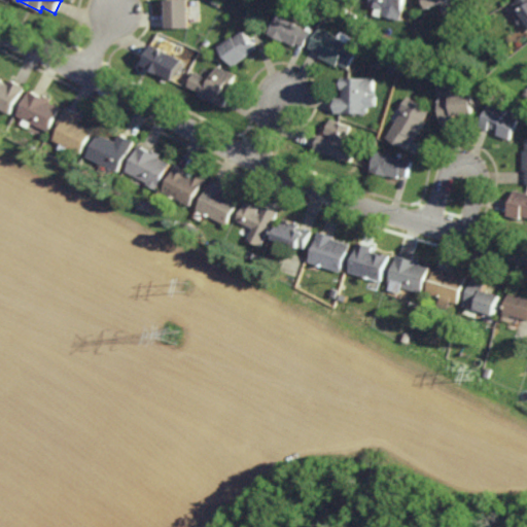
[(165,28),(165,0),(187,0),(187,28),(165,28)]
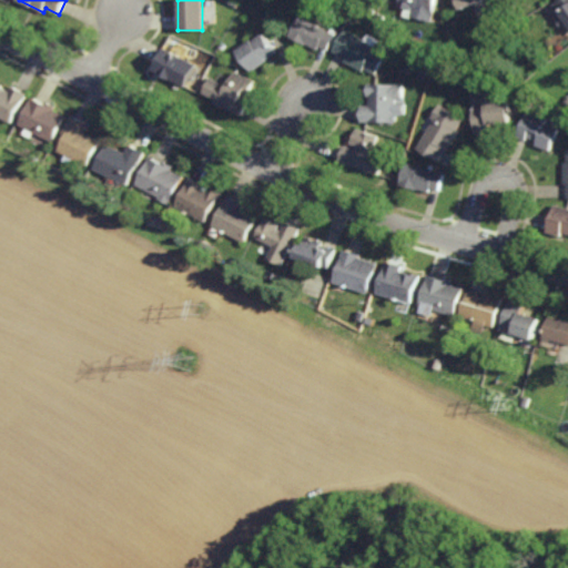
[(439,0),(434,22),(413,16),(415,8),(414,8),(413,10),(401,7),(402,0),(439,0)]
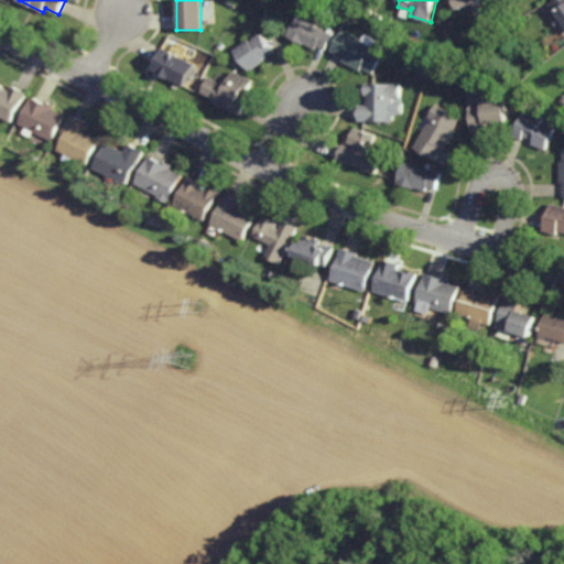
[(484,0),(462,9),(457,0),(484,0)]
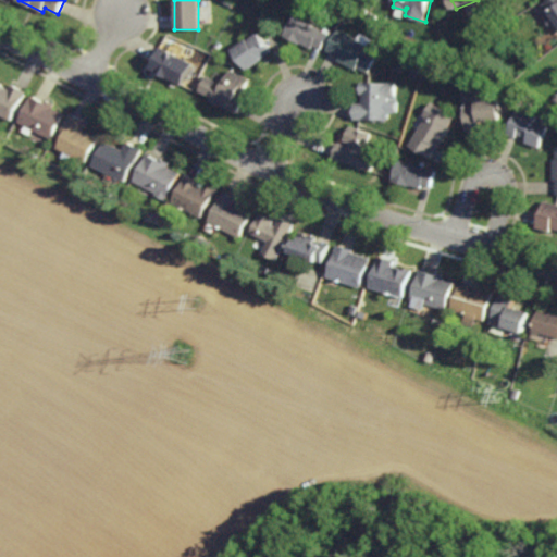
[(556,0),(556,24),(552,27),(539,9),(551,0),(556,0)]
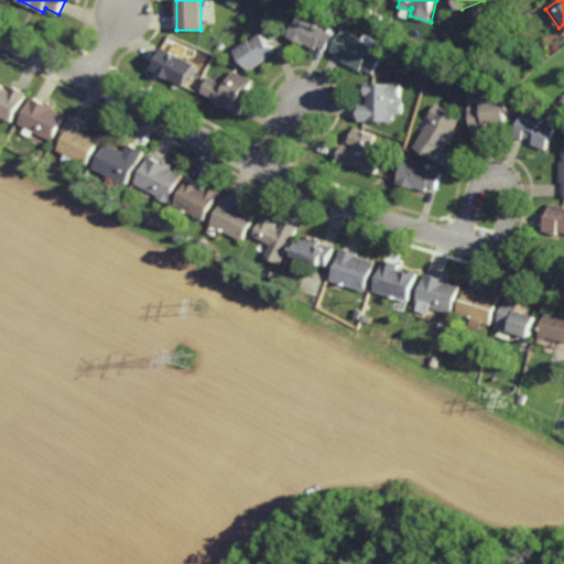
[(381,22),(375,19),(378,13),(384,17),(381,22)]
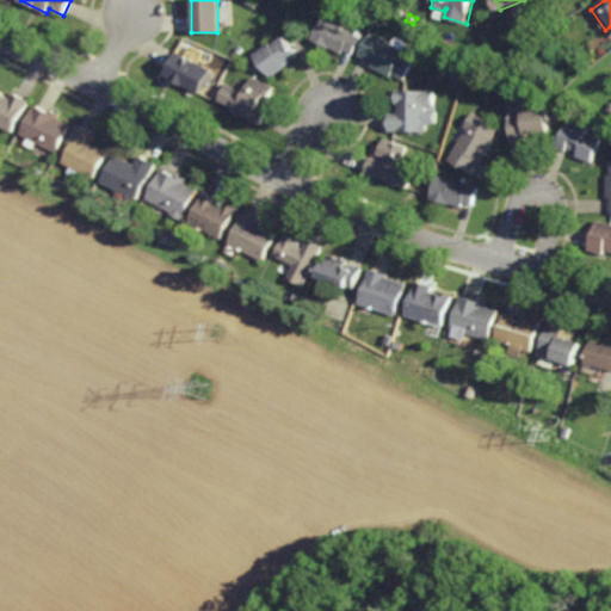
[(352,35),(355,30),(356,30),(357,29),(359,30),(358,31),(360,32),(349,55),(341,50),(340,54),(326,47),(326,48),(310,39),(321,17),(352,35)]
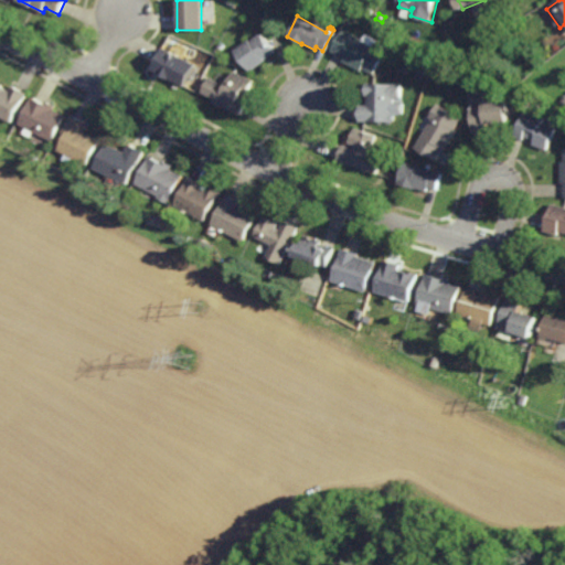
[(370,45),(371,43),(384,51),(371,75),(359,68),(358,71),(339,61),(341,57),(329,51),(341,29),(370,45)]
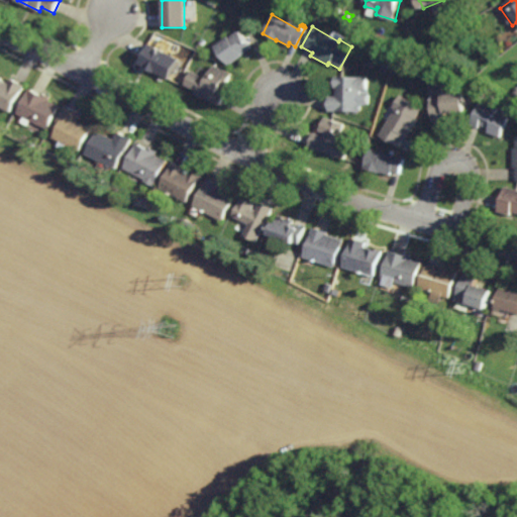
[(249,47),(239,55),(240,56),(227,65),(213,46),(226,36),(227,38),(236,30),(249,47)]
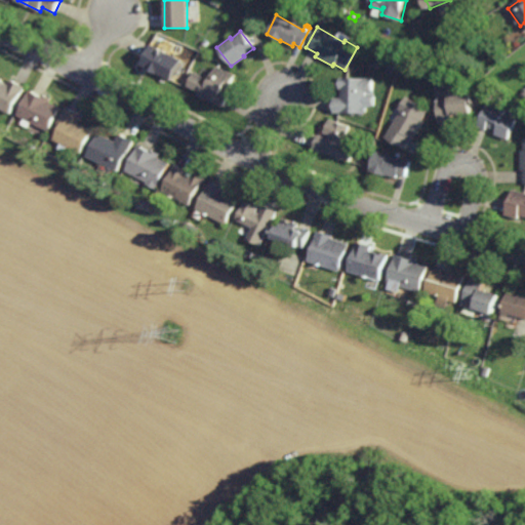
[(169,80),(156,73),(156,74),(147,69),(148,68),(140,64),(151,44),(180,59),(169,80)]
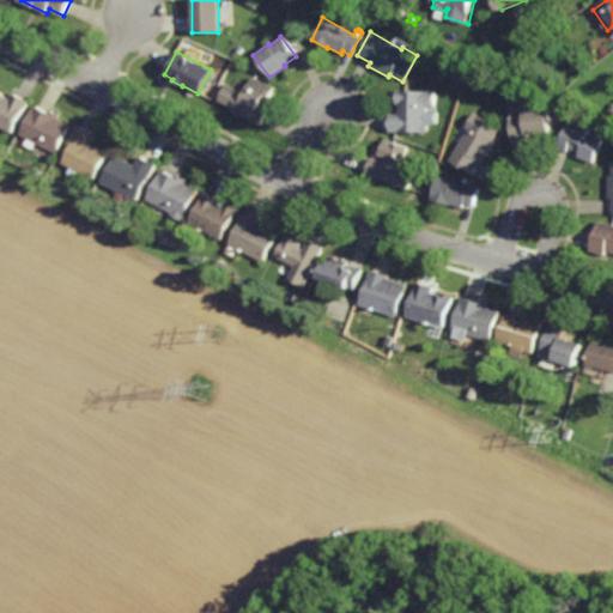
[(454,86),(448,84),(451,74),(457,77),(454,86)]
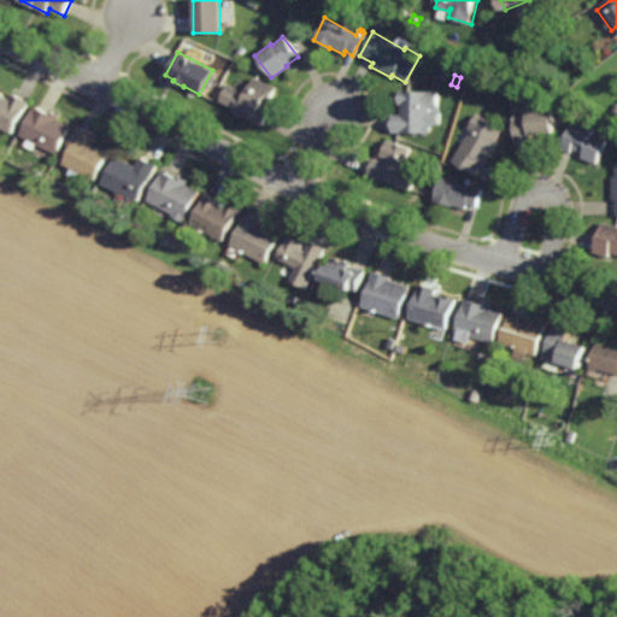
[(265,104),(260,101),(259,105),(268,110),(259,127),(230,111),(233,107),(218,101),(227,84),(245,94),(253,77),(274,87),(265,104)]
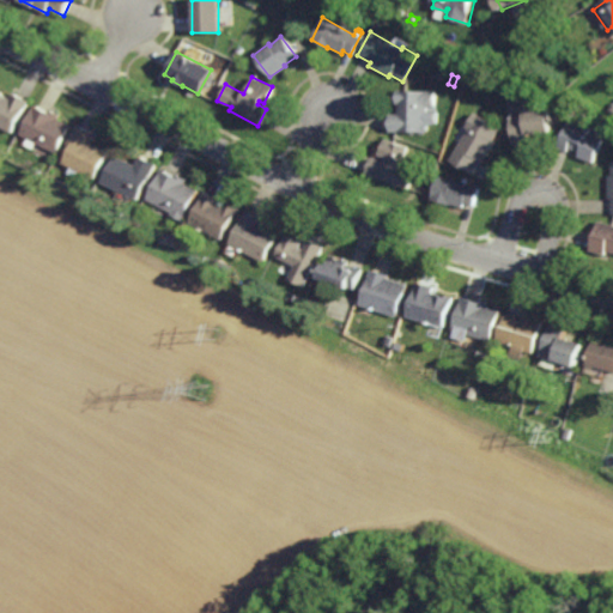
[(12,99),(16,92),(31,101),(16,133),(0,125),(0,89),(4,91),(2,93),(12,99)]
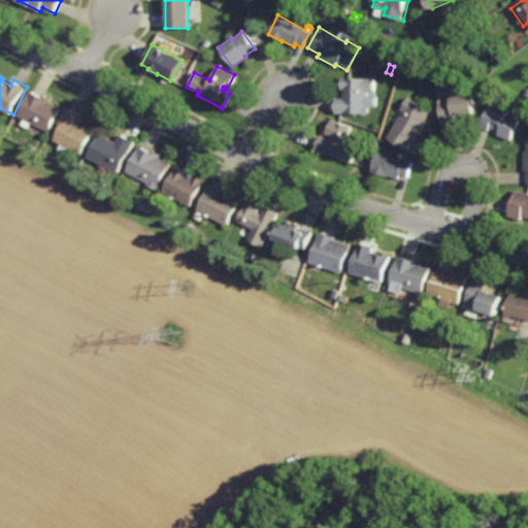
[(371,92),(365,92),(365,97),(372,97),(372,106),(366,106),(365,113),(332,113),(332,98),(339,98),(339,90),(338,90),(338,77),(371,78),(371,92)]
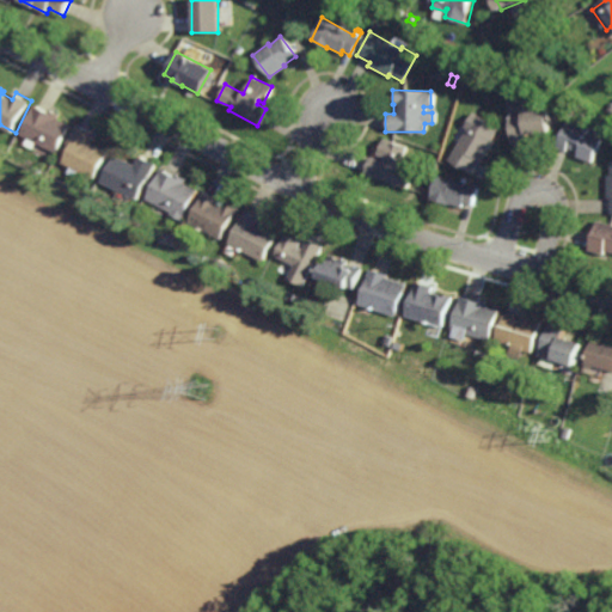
[(522,110),(548,109),(550,133),(526,135),(527,144),(510,145),(507,101),(521,99),(522,110)]
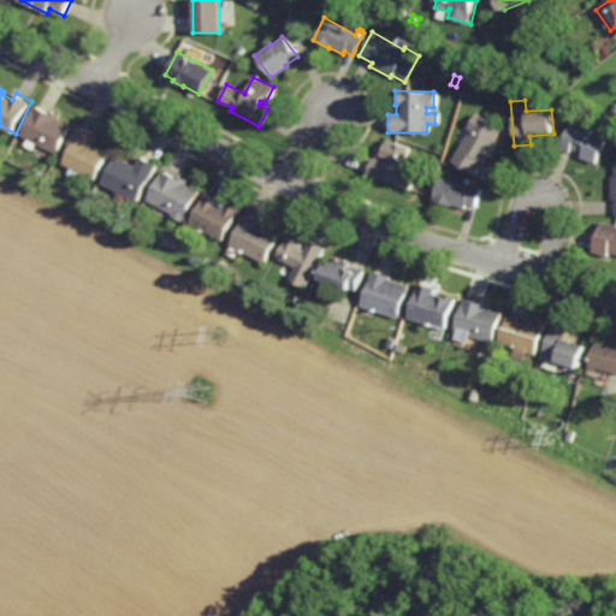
[(49,113),(51,111),(61,116),(59,120),(71,126),(58,154),(37,144),(35,149),(25,144),(29,138),(22,135),(36,106),(49,113)]
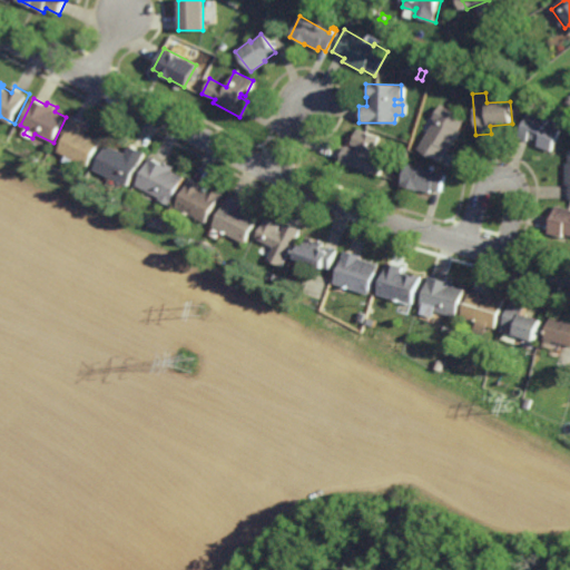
[(449,110),(442,106),(445,99),(453,104),(449,110)]
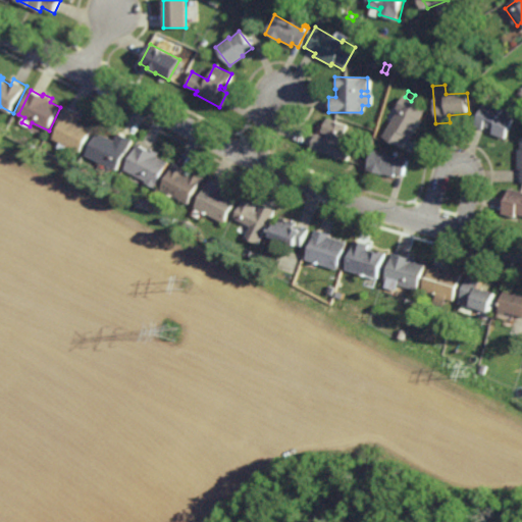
[(410,139),(407,138),(401,149),(380,137),(397,109),(395,108),(402,97),(423,110),(417,120),(420,122),(410,139)]
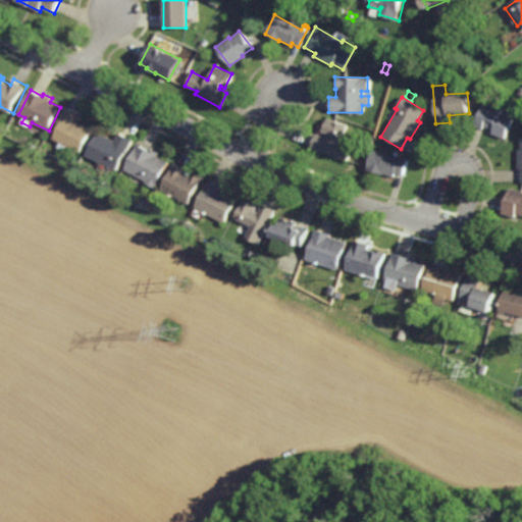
[(505,139),(491,134),(493,129),(484,126),(482,129),(475,126),(484,103),(502,110),(501,114),(513,119),(505,139)]
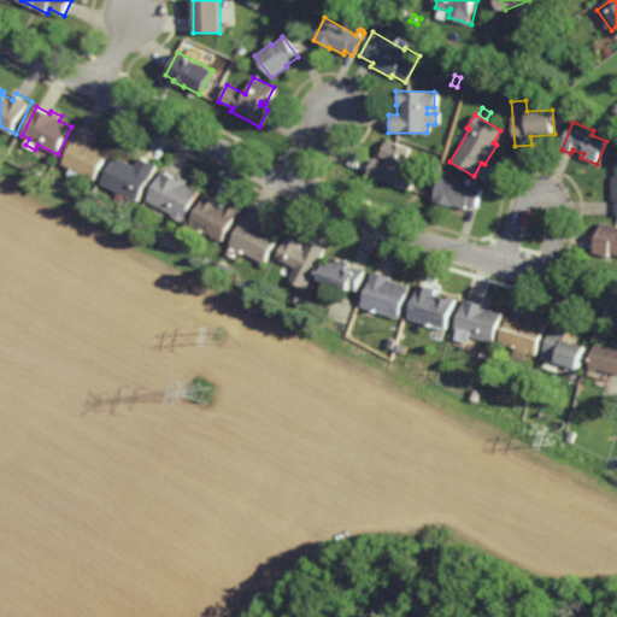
[(94,181),(80,174),(76,180),(68,176),(71,169),(63,165),(72,147),(68,145),(78,124),(94,133),(89,142),(109,153),(94,181)]
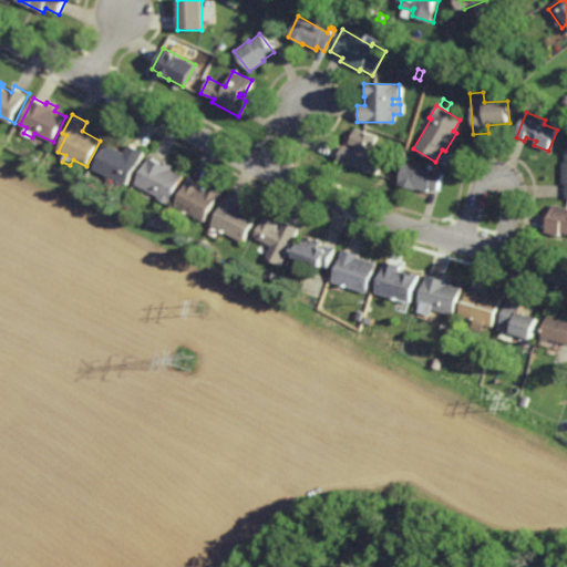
[(367,154),(380,160),(374,175),(337,161),(342,145),(352,148),(353,145),(346,143),(347,141),(349,141),(353,129),(373,135),(367,154)]
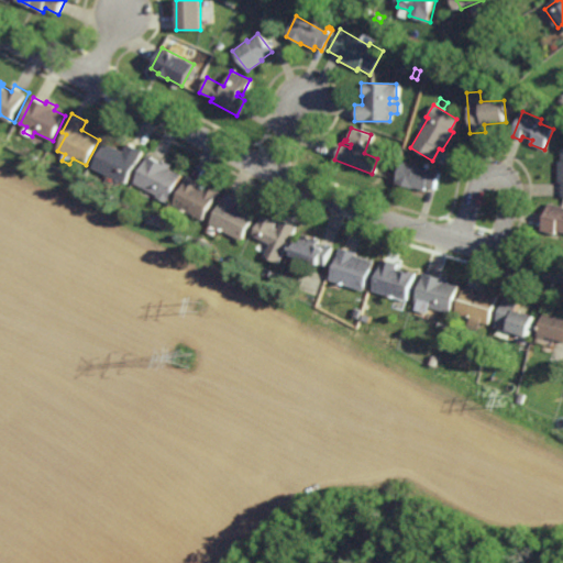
[(123,152),(128,144),(141,151),(124,184),(92,167),(106,143),(123,152)]
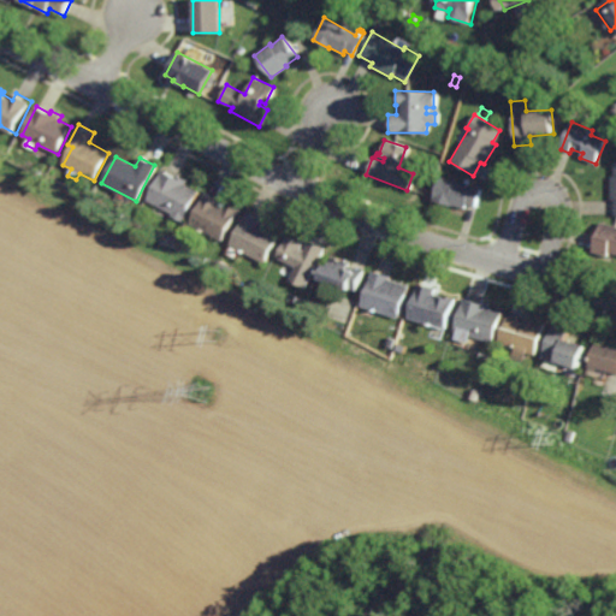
[(178,179),(179,178),(184,181),(182,184),(196,191),(181,221),(167,215),(169,213),(144,201),(160,171),(178,179)]
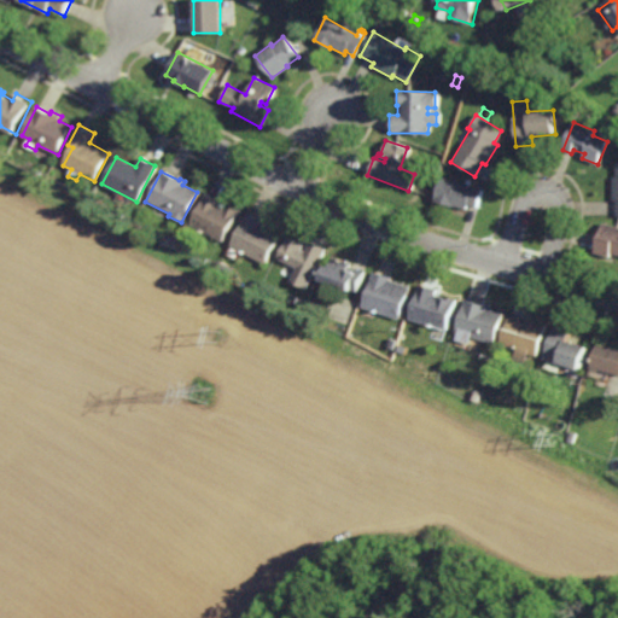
[(474,208),(466,205),(465,210),(433,200),(439,178),(481,190),(474,208)]
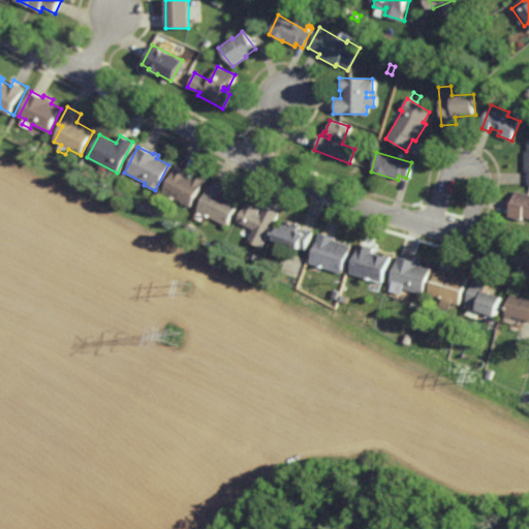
[(363,164),(356,162),(359,154),(366,157),(363,164)]
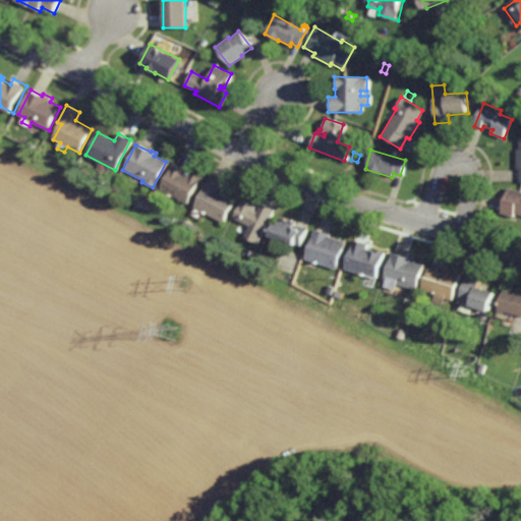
[(187,176),(189,171),(199,176),(185,204),(159,189),(172,163),(185,170),(183,173),(187,176)]
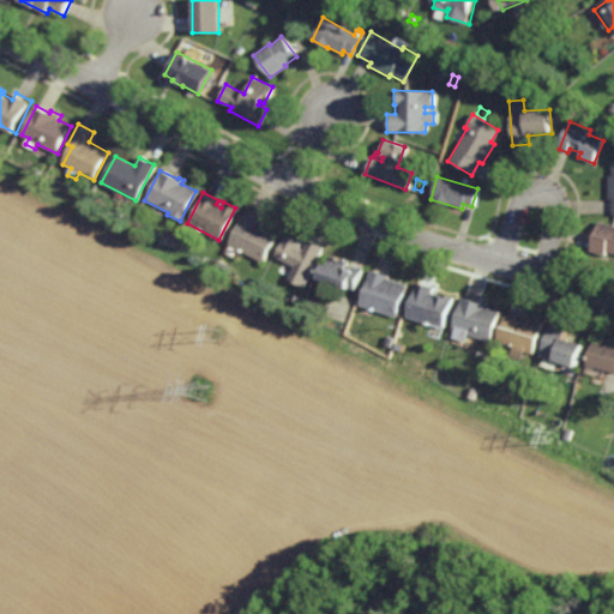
[(260,263),(227,244),(245,211),(259,220),(258,222),(277,233),(260,263)]
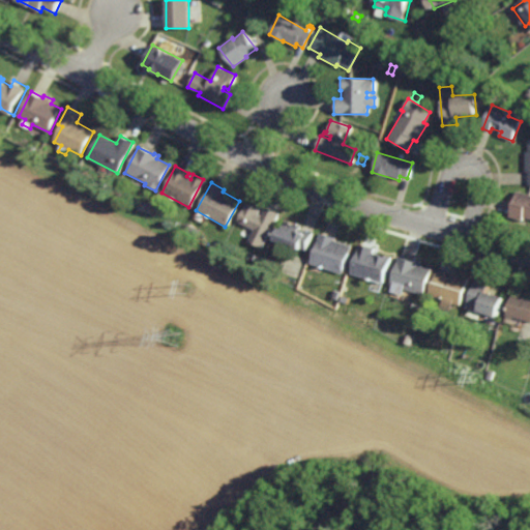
[(529,218),(523,216),(522,221),(508,216),(516,190),(529,195),(529,218)]
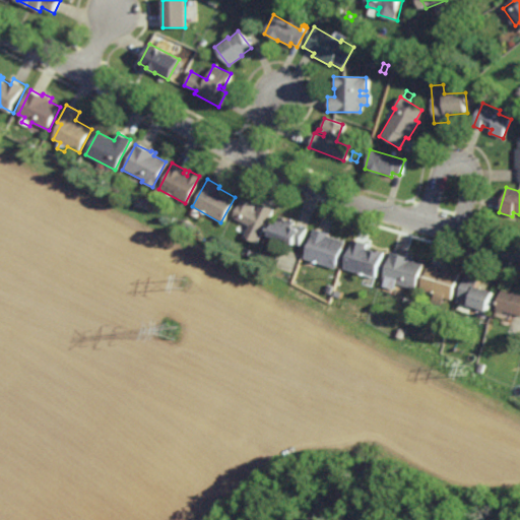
[(248,203),(249,202),(254,204),(252,210),(255,211),(259,202),(272,209),(256,244),(243,237),(248,225),(232,217),(241,199),(248,203)]
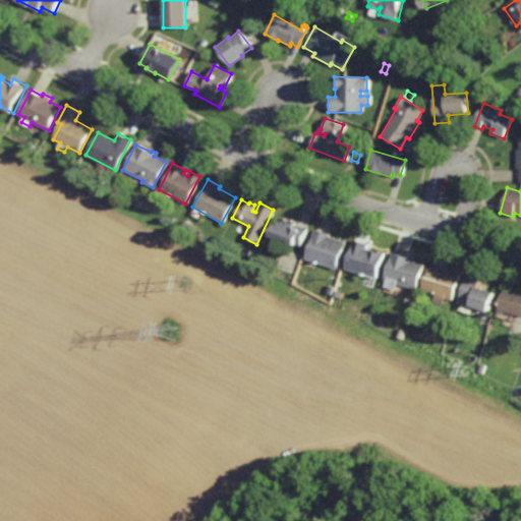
[(294,222),(293,225),(305,229),(299,245),(295,244),(294,246),(269,237),(274,224),(278,225),(280,217),(294,222)]
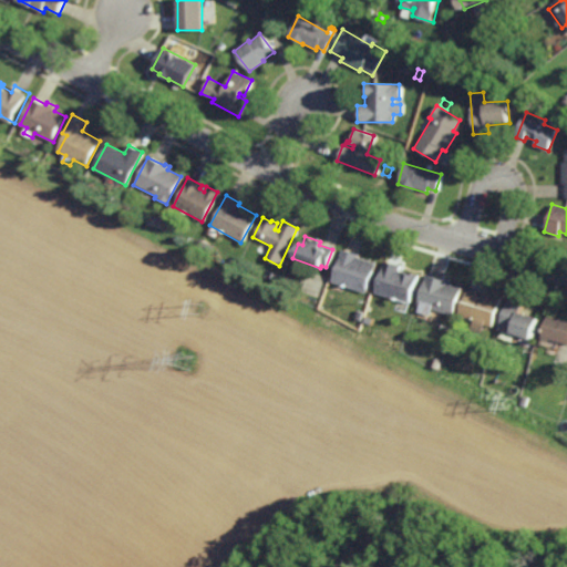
[(366,292),(331,280),(342,248),(357,254),(356,257),(375,264),(366,292)]
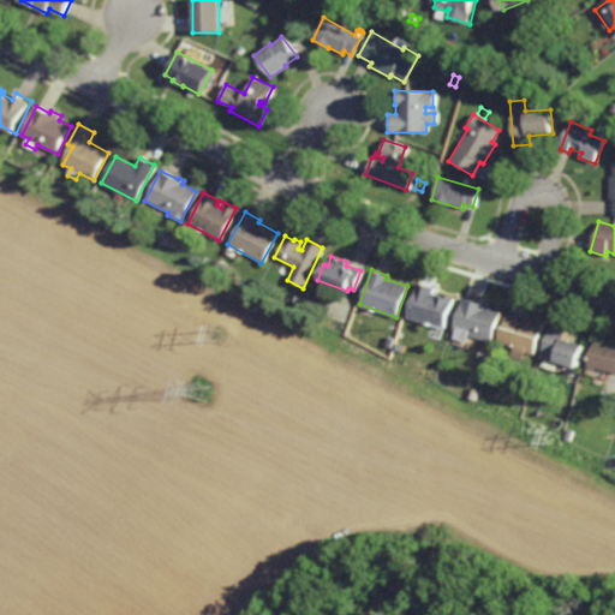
[(435,294),(436,293),(453,299),(445,329),(406,317),(417,282),(433,287),(430,293),(435,294)]
